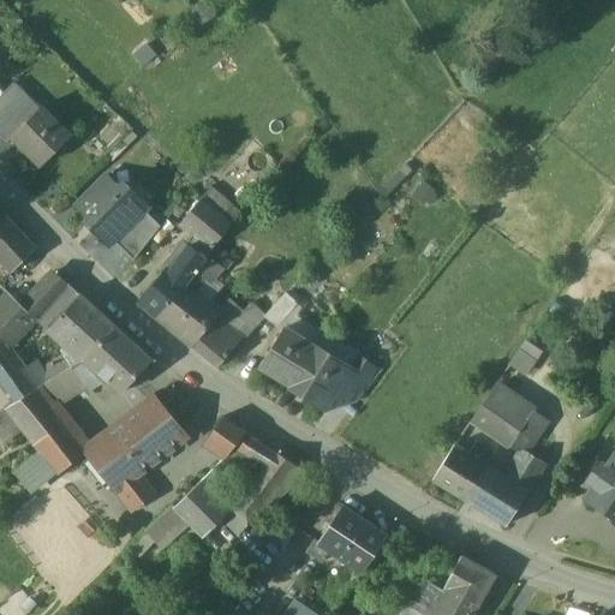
[(40,109),(13,83),(4,94),(15,106),(28,120),(40,109)]
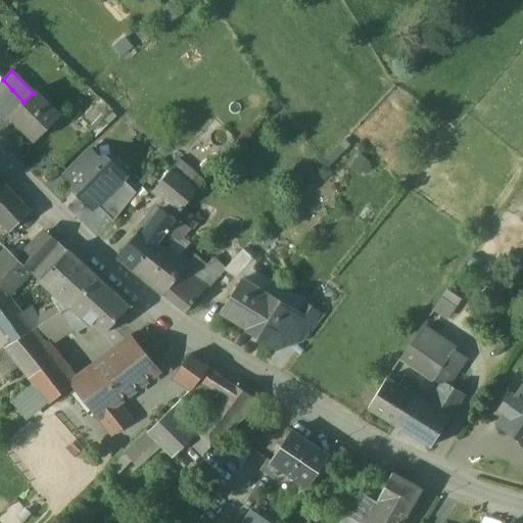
[(2,80),(0,82),(0,102),(12,90),(3,80),(2,80)]
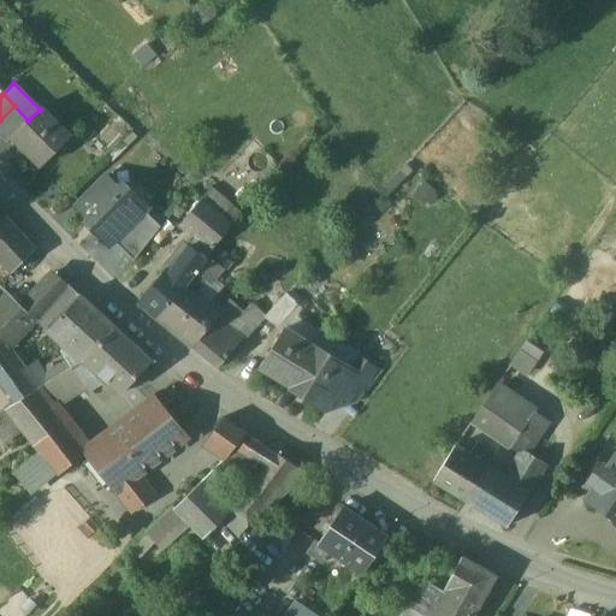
[(15,106),(0,120),(0,134),(9,143),(15,138),(12,137),(28,120),(15,106)]
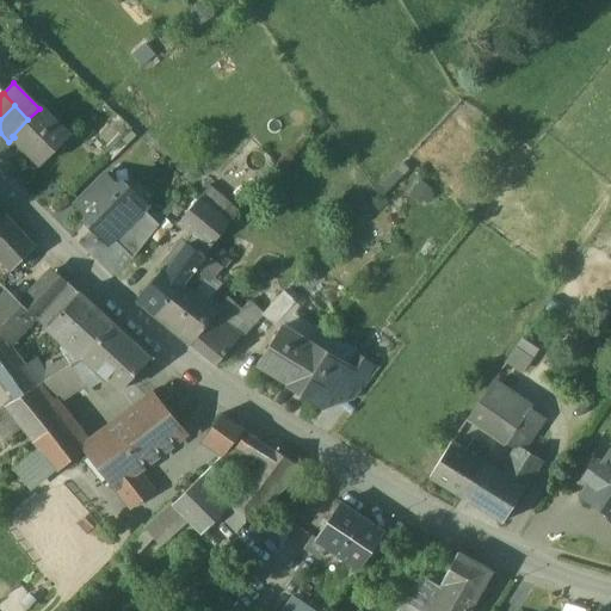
[(28,119),(12,136),(14,137),(42,165),(71,136),(41,106),(39,109),(28,119)]
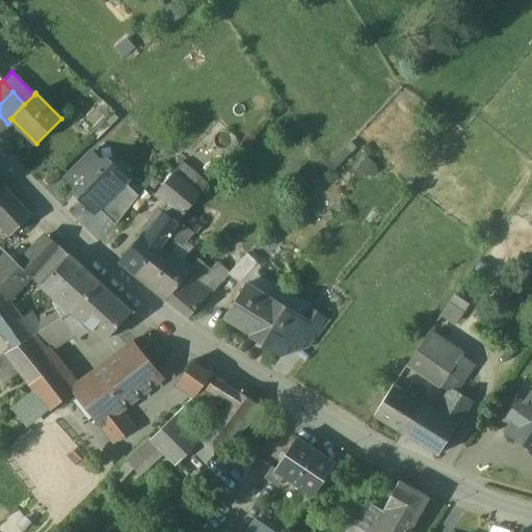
[(94,148),(63,181),(95,209),(99,205),(121,181),(125,176),(94,148)]
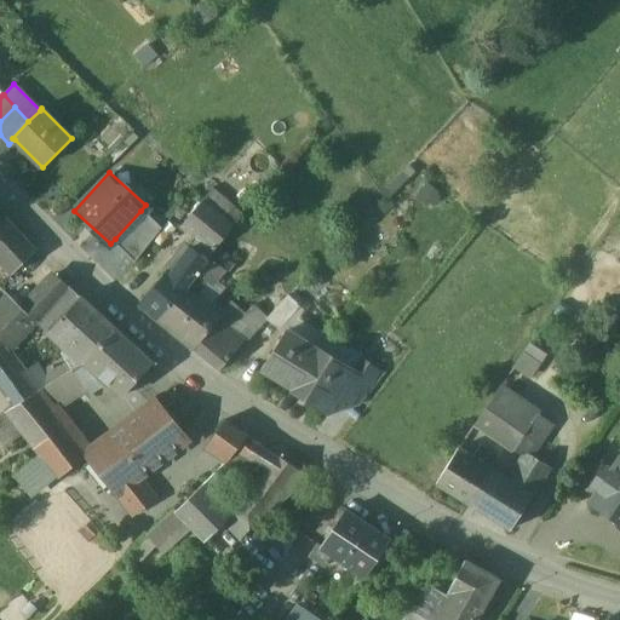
[(233,228),(202,202),(184,224),(205,242),(214,250),(233,228)]
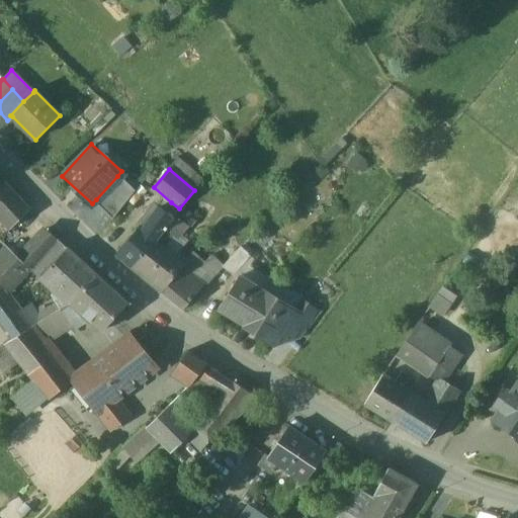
[(135,189),(117,176),(96,199),(113,217),(135,189)]
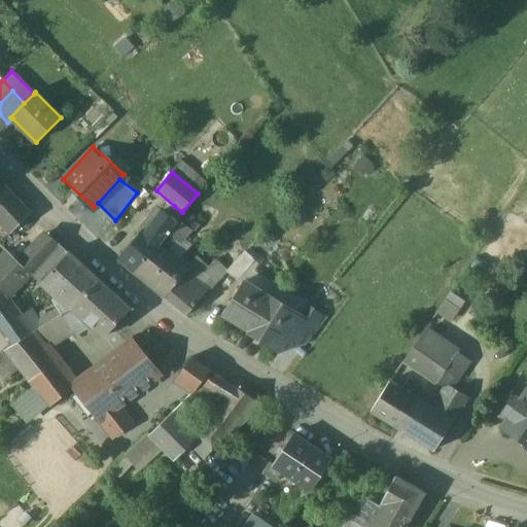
[(31,214),(2,182),(0,183),(0,221),(10,234),(31,214)]
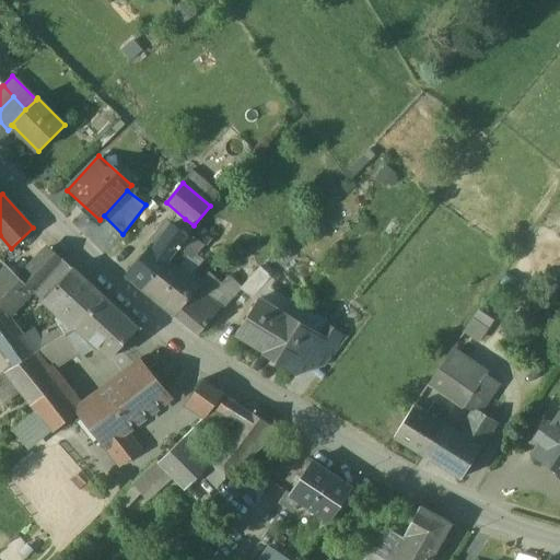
[(194,225),(185,219),(178,228),(187,235),(189,232),(193,228),(194,225)]
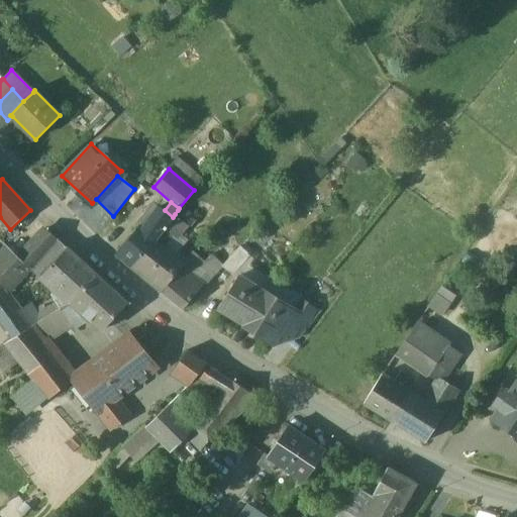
[(160,207),(140,232),(138,230),(116,254),(131,268),(153,242),(165,227),(173,217),(165,210),(160,207)]
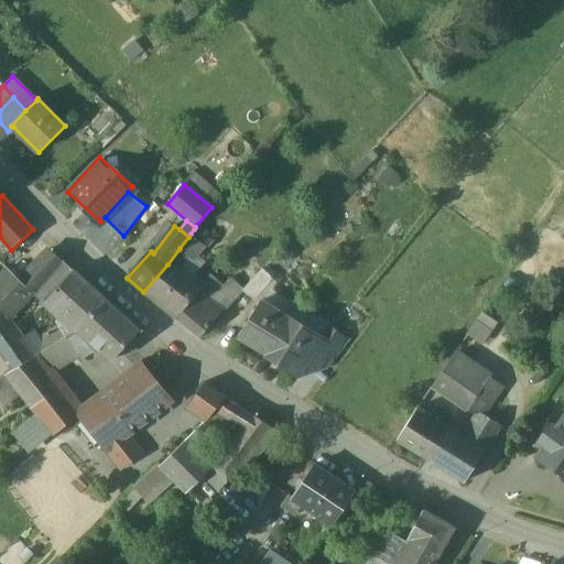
[(202,236),(194,229),(191,234),(198,240),(202,236)]
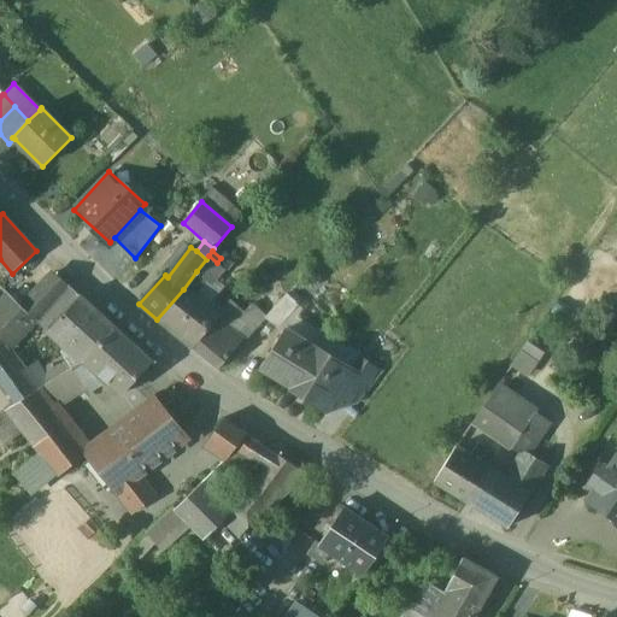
[(217,263),(209,256),(206,259),(197,271),(206,281),(211,286),(225,270),(217,263)]
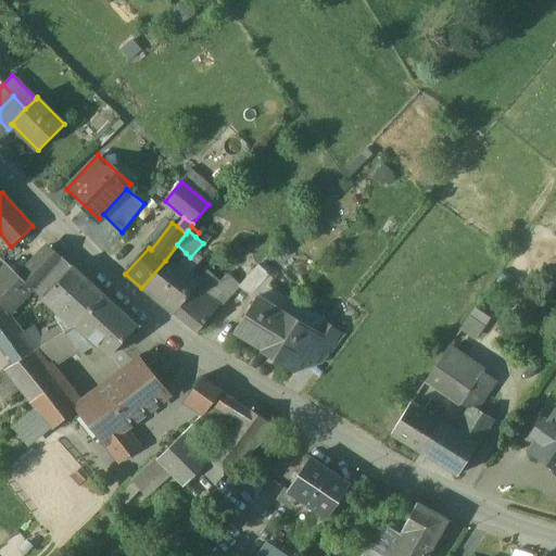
[(177,244),(165,261),(174,267),(186,253),(177,244)]
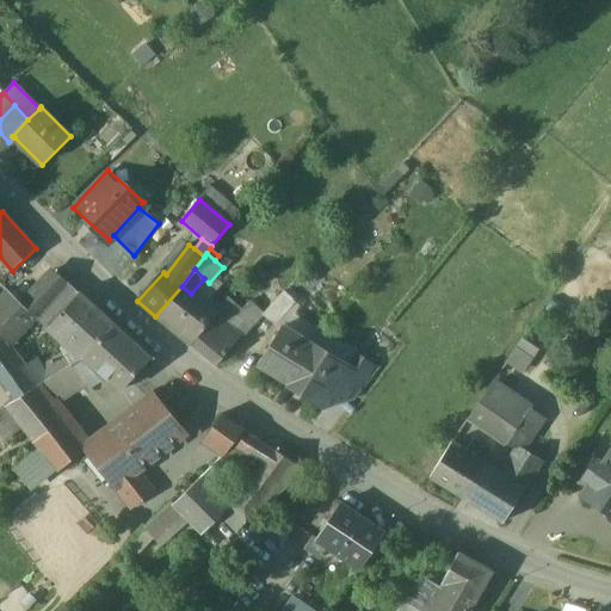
[(55,270),(32,294),(31,292),(22,303),(10,291),(0,301),(0,329),(11,341),(37,313),(67,281),(55,270)]
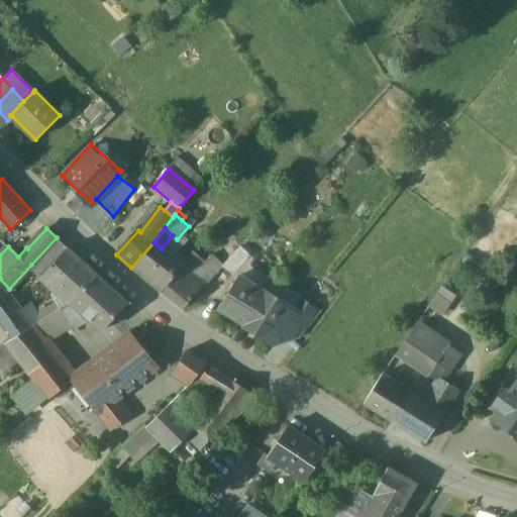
[(57,237),(31,265),(42,275),(68,248),(57,237)]
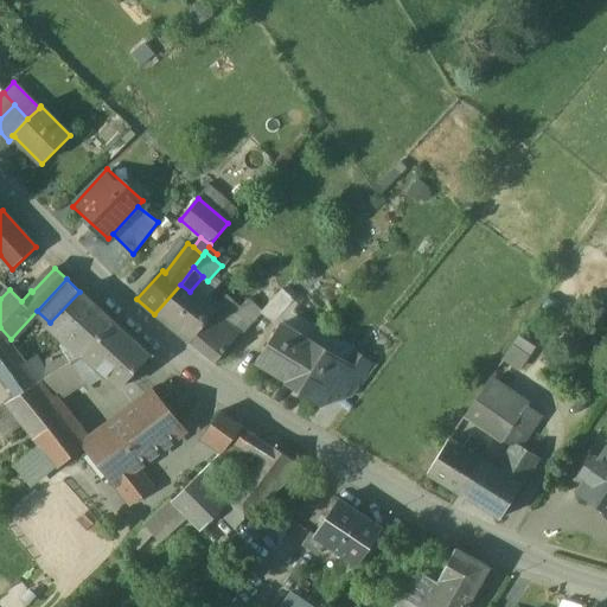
[(190,292),(180,285),(154,314),(189,343),(215,314),(215,313),(190,292)]
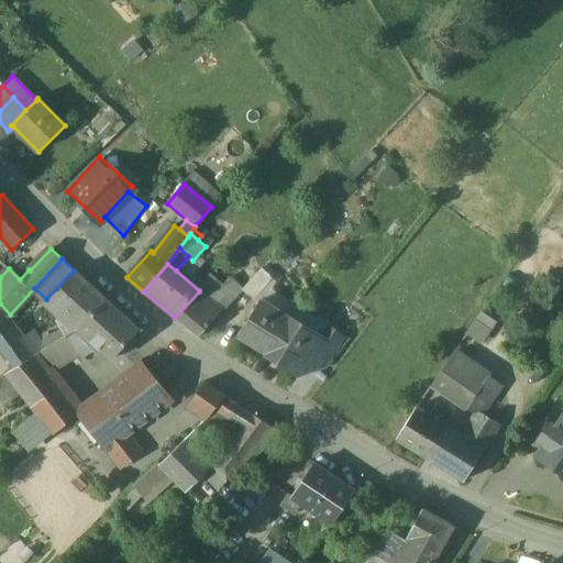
[(273,278),(263,268),(244,288),(242,290),(255,298),(273,278)]
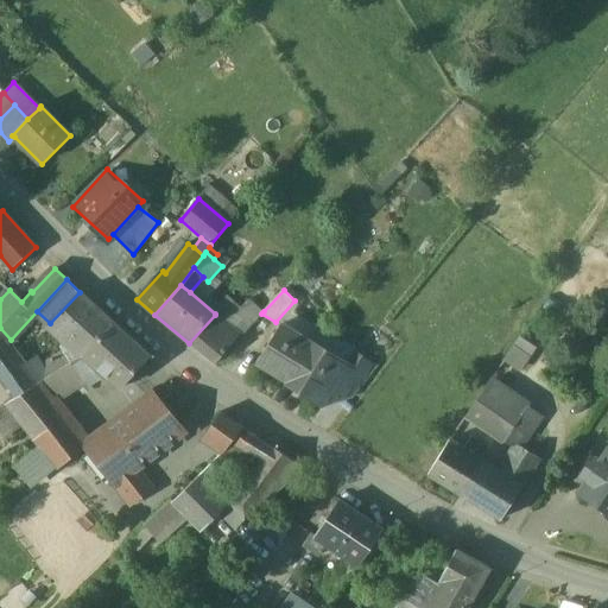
[(97,308),(80,292),(50,323),(84,354),(113,322),(102,312),(103,311),(99,306),(97,308)]
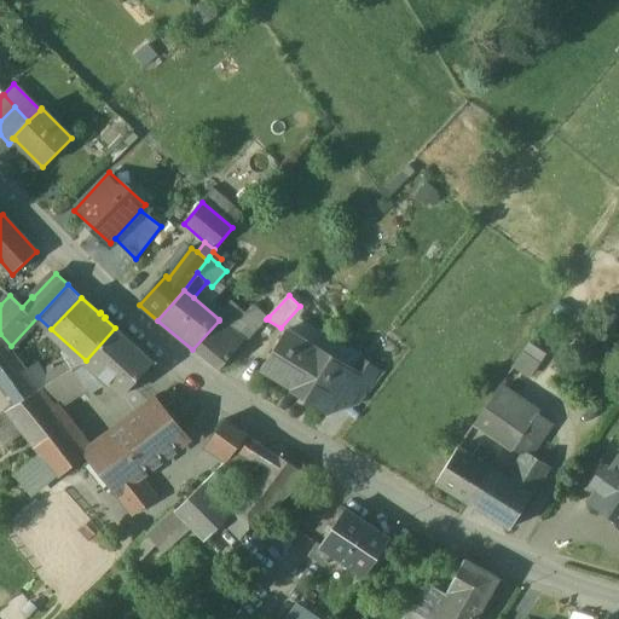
[(254,304),(241,319),(254,333),(266,319),(268,317),(254,304)]
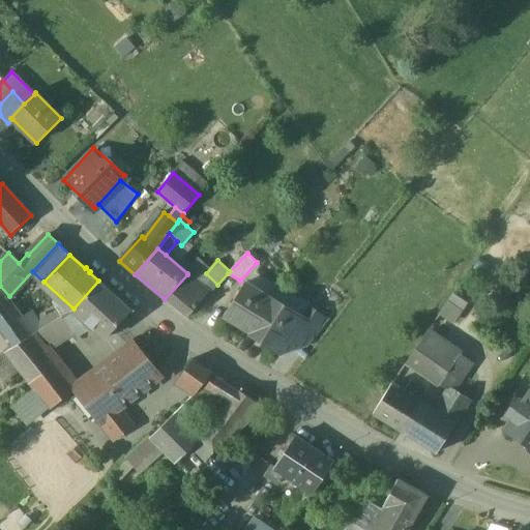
[(217,285),(206,273),(198,283),(208,292),(210,293),(217,285)]
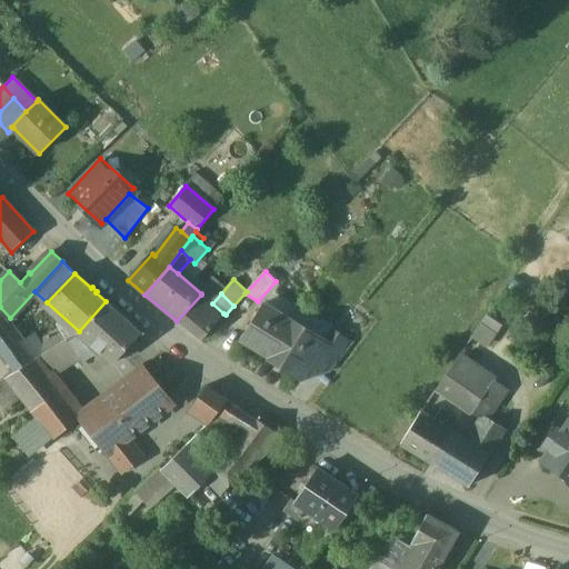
[(201,295),(177,321),(201,341),(223,313),(212,303),(201,295)]
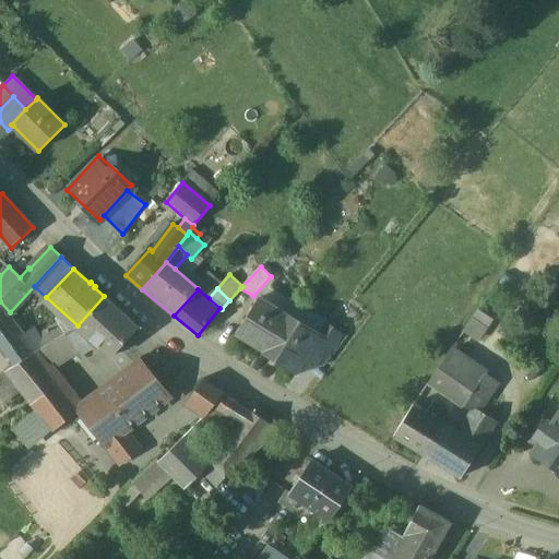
[(139,328),(104,296),(78,325),(76,326),(110,358),(139,328)]
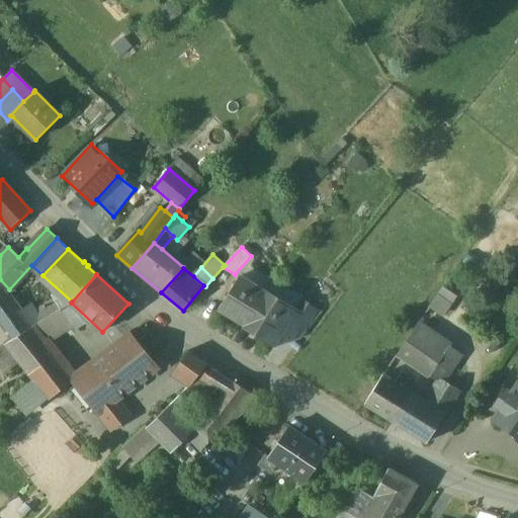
[(240,276),(220,310),(246,326),(266,292),(240,276)]
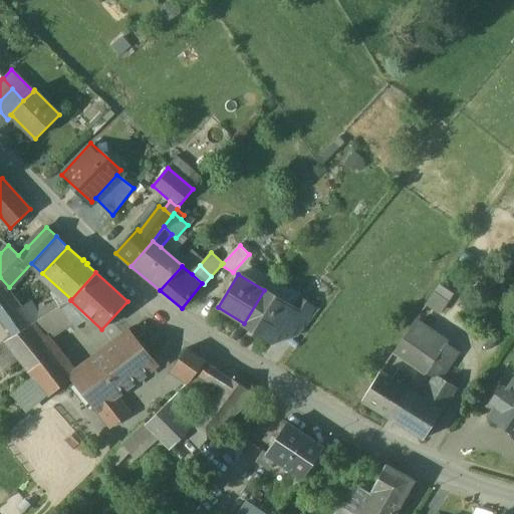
[(19,311),(1,287),(0,286),(0,333),(5,341),(30,325),(19,311)]
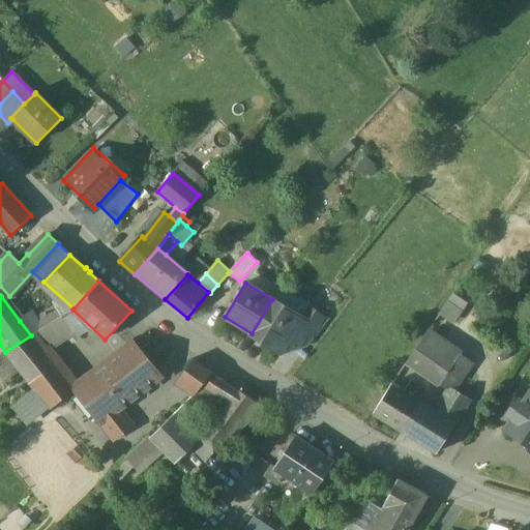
[(303,319),(272,299),(252,333),(284,353),(293,339),(304,320),(303,319)]
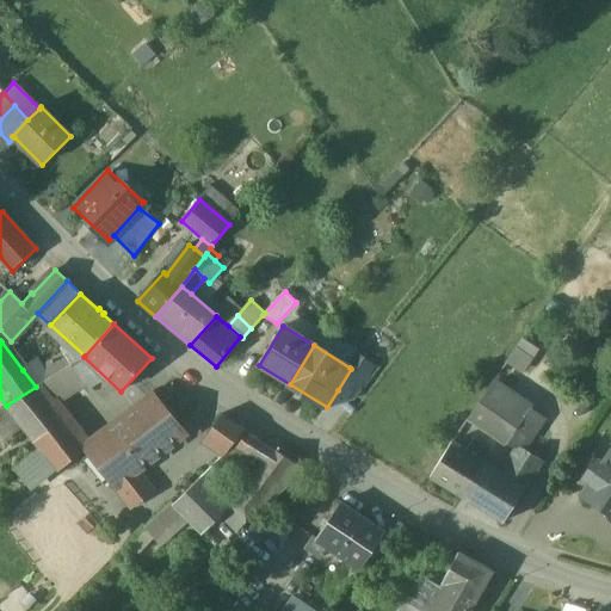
[(529,359),(516,351),(508,360),(522,370),(529,359)]
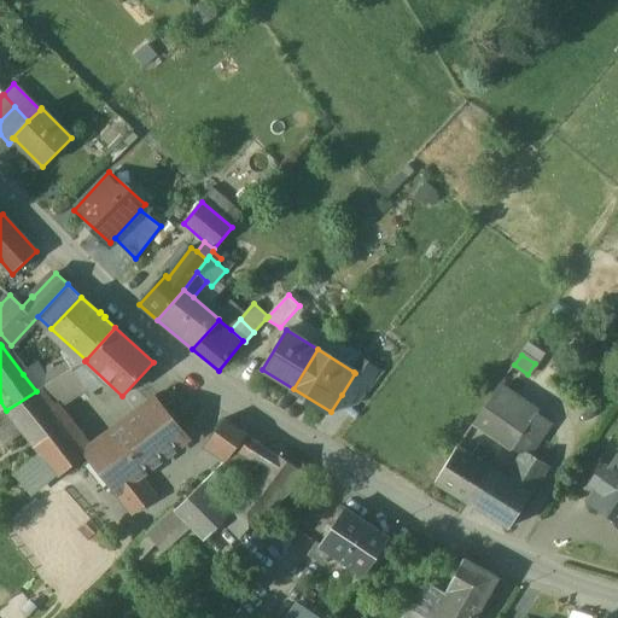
[(65,356),(42,371),(51,383),(73,369),(73,368),(65,356)]
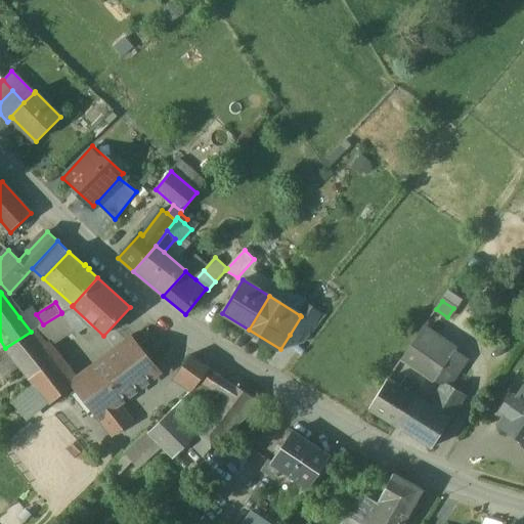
[(325,315),(307,304),(300,315),(301,316),(290,335),(304,343),(325,315)]
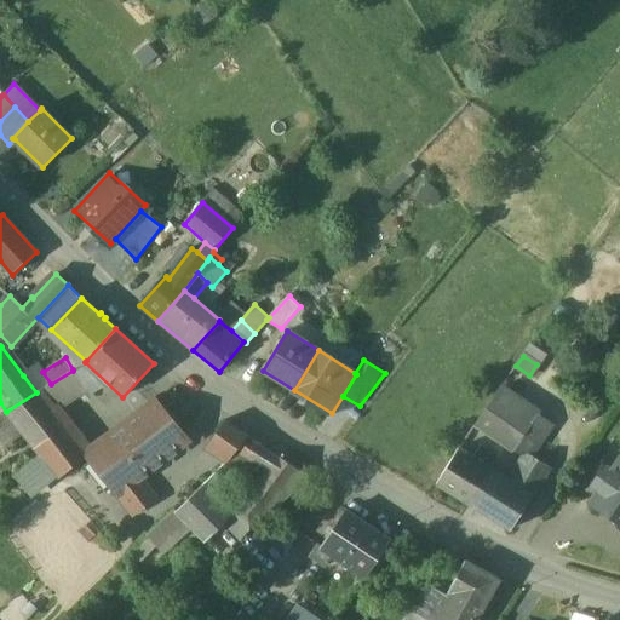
[(42,372),(38,365),(23,375),(36,392),(51,384),(42,372)]
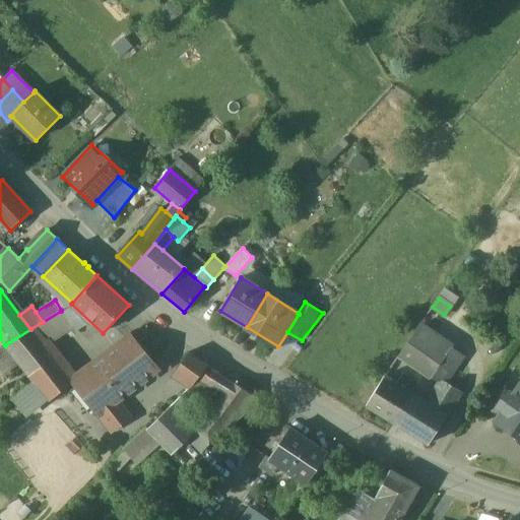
[(43,322),(30,329),(44,344),(73,326),(61,311),(43,322)]
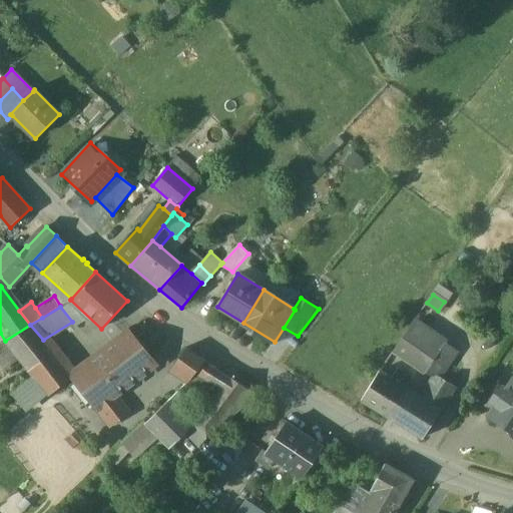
[(458,352),(414,322),(393,352),(432,378),(434,375),(439,378),(458,352)]
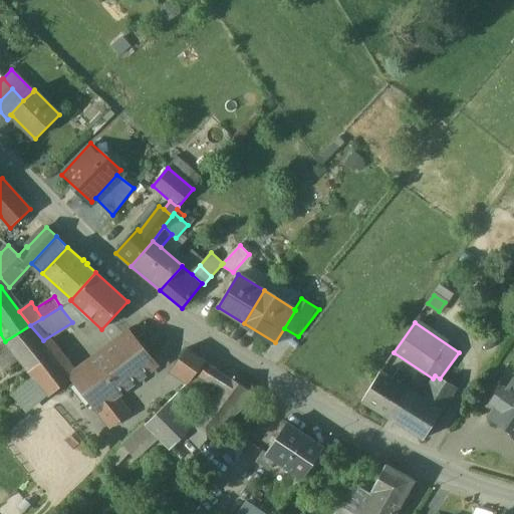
[(30,325),(5,341),(18,357),(48,397),(70,378),(71,376),(43,340),(30,325)]
